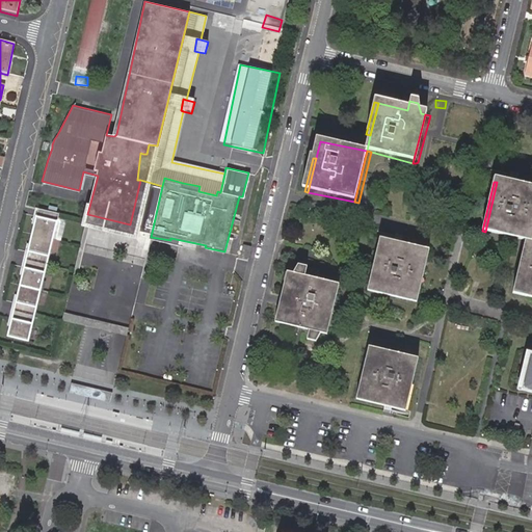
[(525,241),(529,241),(531,225),(531,190),(497,182),(485,232),(525,241)]
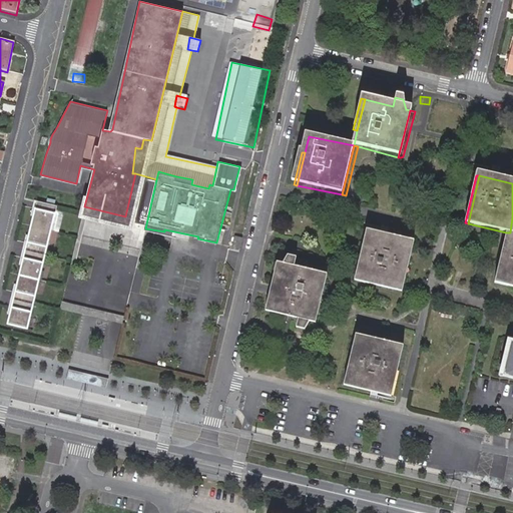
[(57,204),(37,199),(8,323),(28,328),(57,204)]
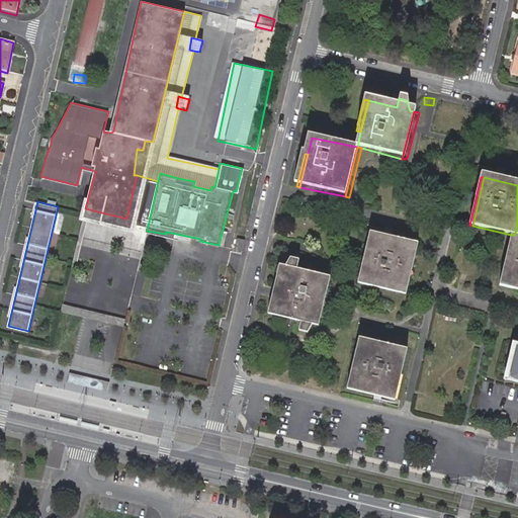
[(361,283),(373,233),(370,232),(357,282),(361,283)]
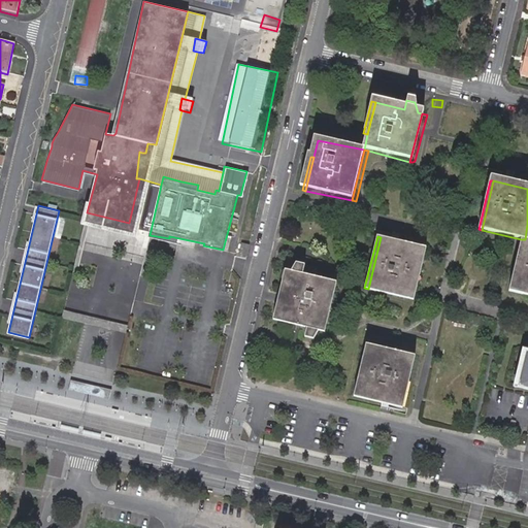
[(423,249),(381,237),(368,289),(409,299),(423,249)]
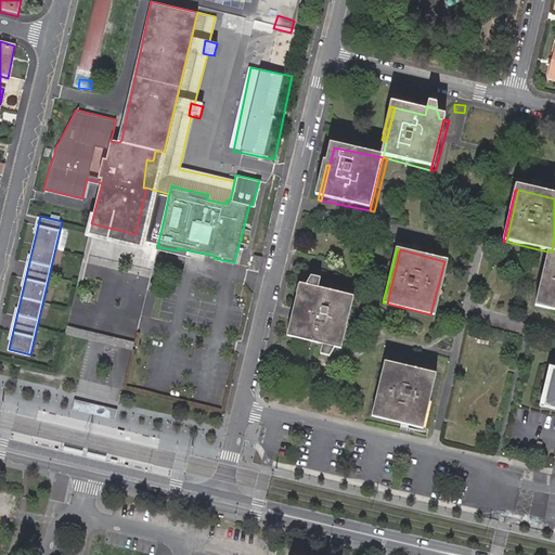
[(534,307),(538,307),(552,252),(547,252),(534,307)]
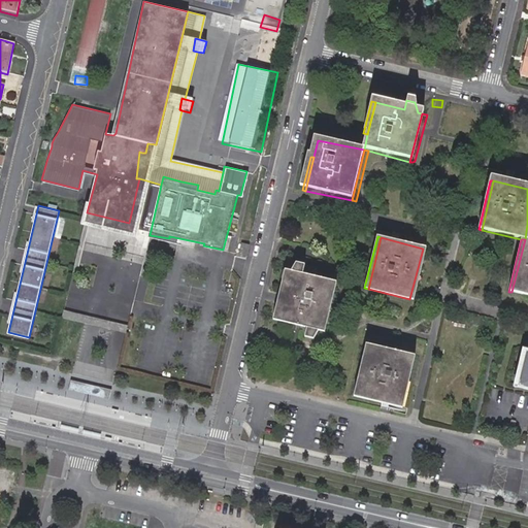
[(525,239),(512,292),(527,296),(527,240),(525,239)]
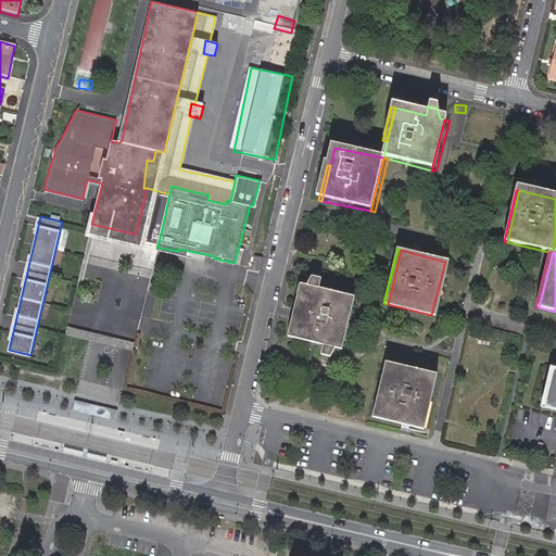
[(261,269),(263,260),(255,257),(253,268),(261,269)]
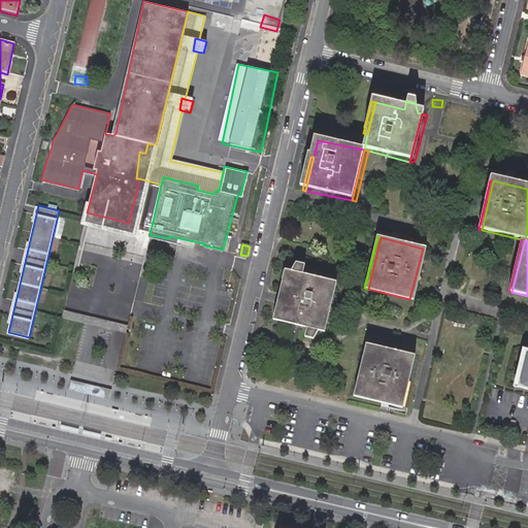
[(427,249),(423,249),(409,299),(414,300),(427,249)]
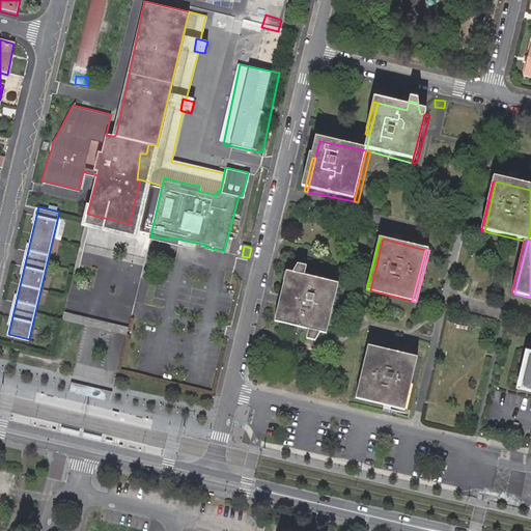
[(325,333),(338,283),(306,275),(308,267),(298,263),(294,272),(291,271),(280,322),(310,330),(308,338),(316,341),(322,332),(325,333)]
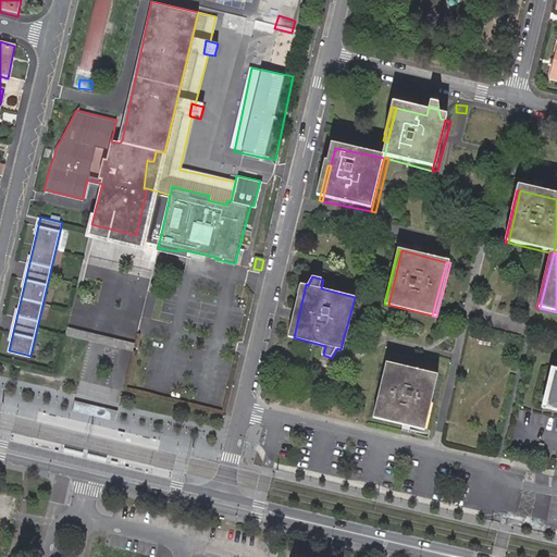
[(294,337),(306,284),(302,283),(289,336),(294,337)]
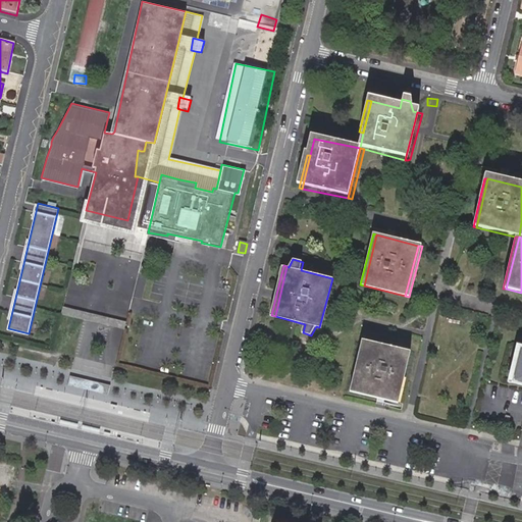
[(334,279),(332,278),(319,327),(322,327),(334,279)]
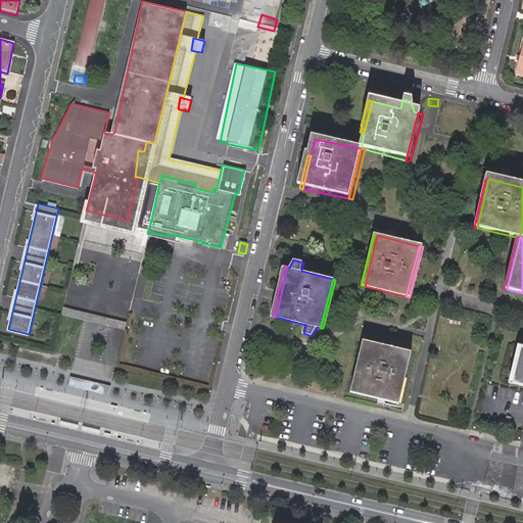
[(129,316),(65,300),(63,308),(127,323),(129,316)]
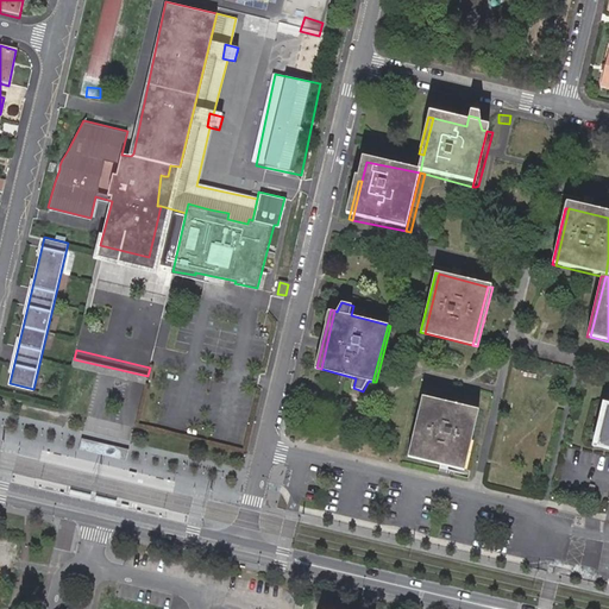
[(410,458),(426,399),(422,397),(407,457),(410,458)]
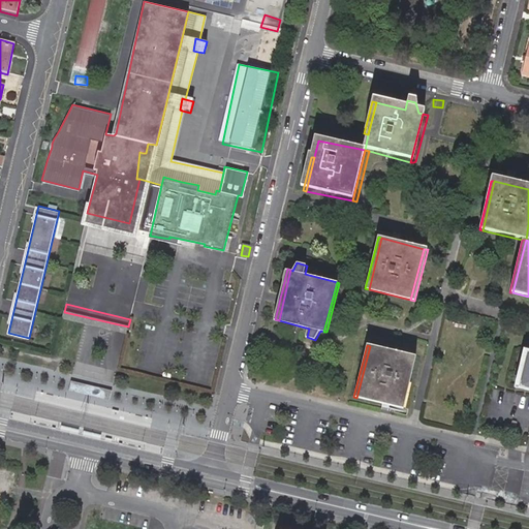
[(413,358),(370,346),(356,398),(400,408),(413,358)]
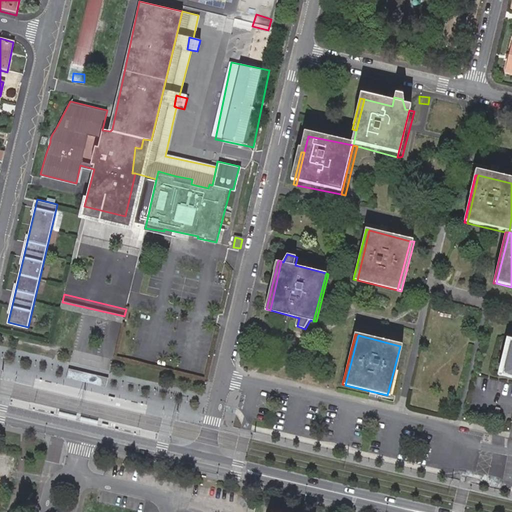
[(403,346),(400,346),(387,395),(390,396),(403,346)]
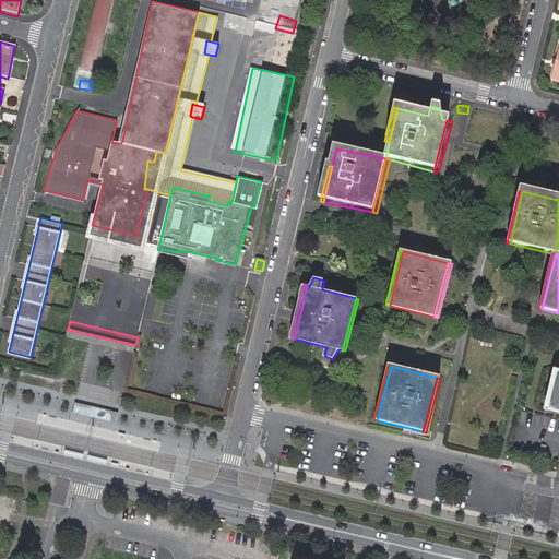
[(551,392),(547,409),(557,412),(557,409),(552,408),(556,393),(552,393),(551,392)]
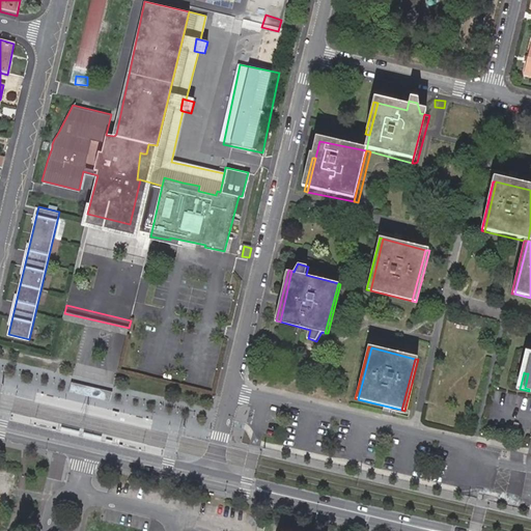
[(113,393),(73,384),(71,392),(111,401),(113,393)]
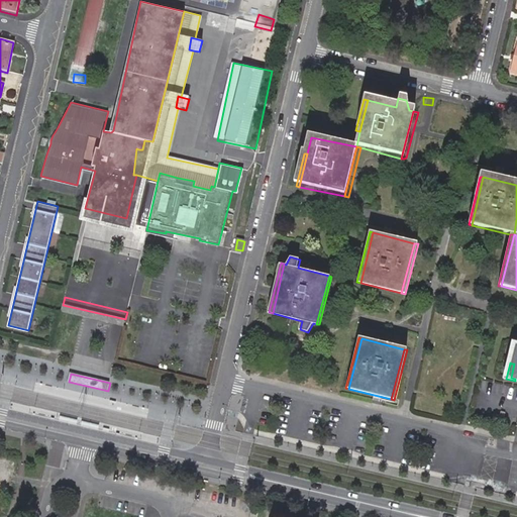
[(0,516),(25,516),(26,514),(0,508),(0,516)]
